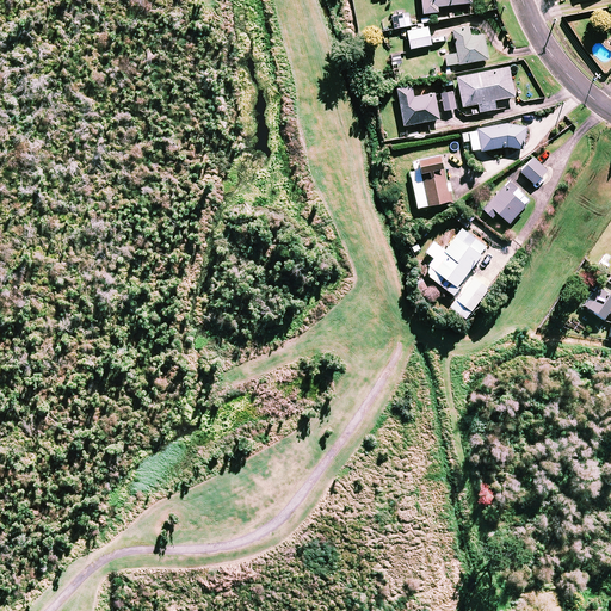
[(471,2),(470,0),(420,0),(423,13),(439,12),(440,17),(449,16),(448,5),(471,2)]
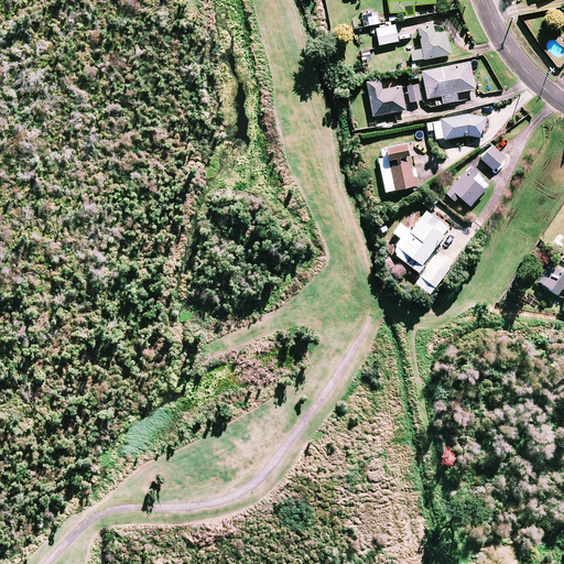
[(398,41),(394,24),(376,29),(379,45),(398,41)]
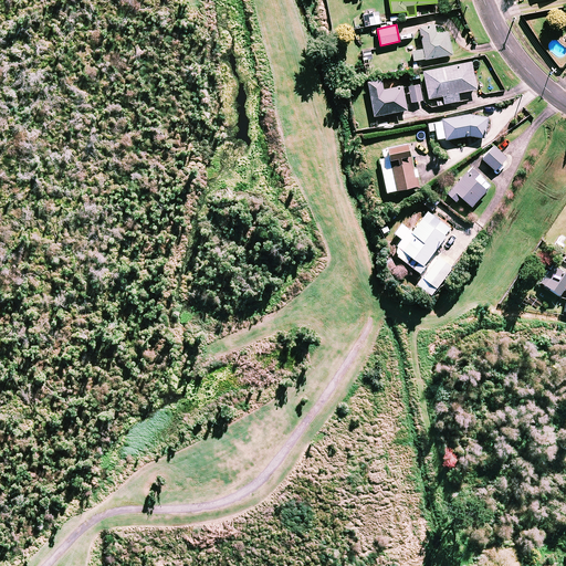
[(435,25),(419,28),(422,49),(412,51),(413,61),(451,54),(448,32),(436,34),(435,25)]
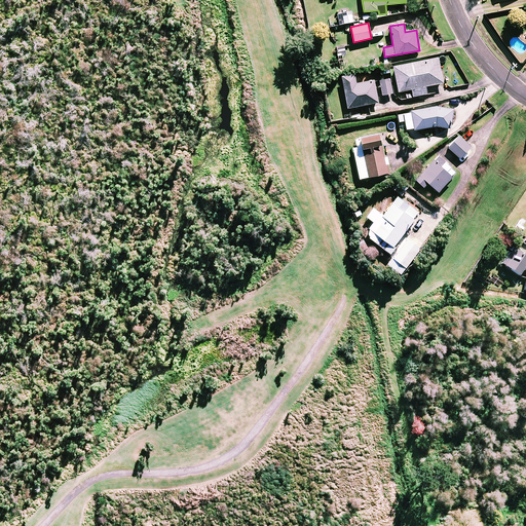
[(443,82),(438,58),(392,66),(398,91),(411,89),(413,97),(427,94),(425,86),(443,82)]
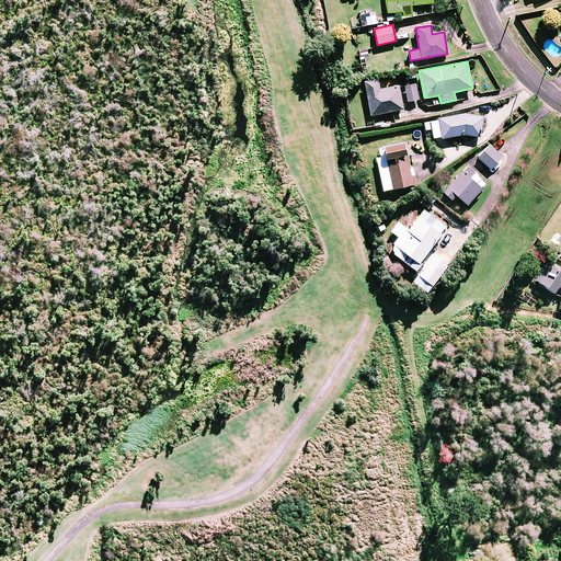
[(416,80),(414,68),(402,70),(404,82),(416,80)]
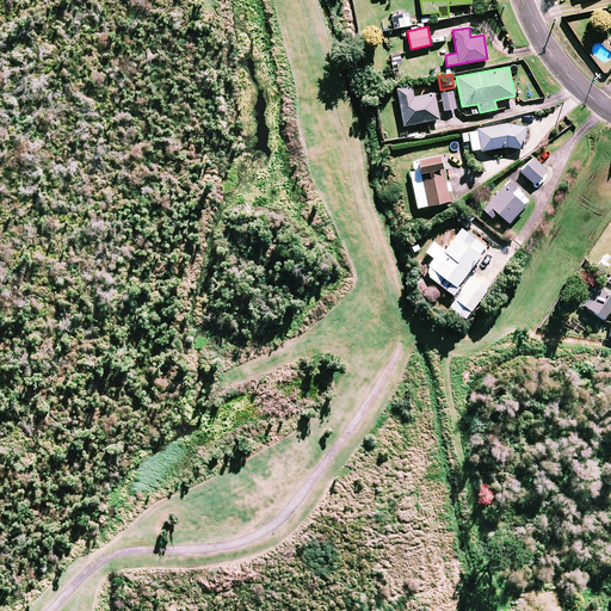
[(413,97),(412,86),(396,88),(403,125),(439,118),(434,93),(413,97)]
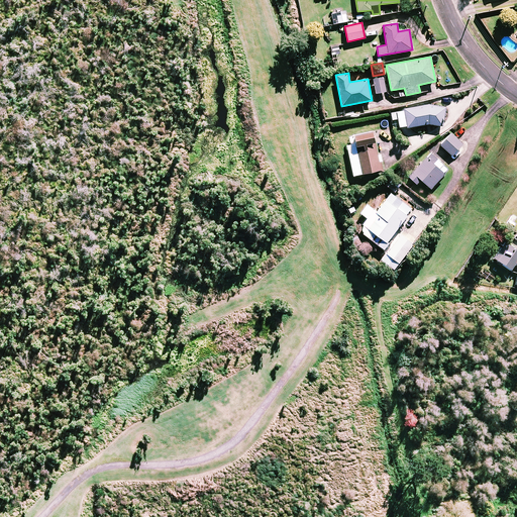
[(386,92),(383,78),(374,79),(376,93),(386,92)]
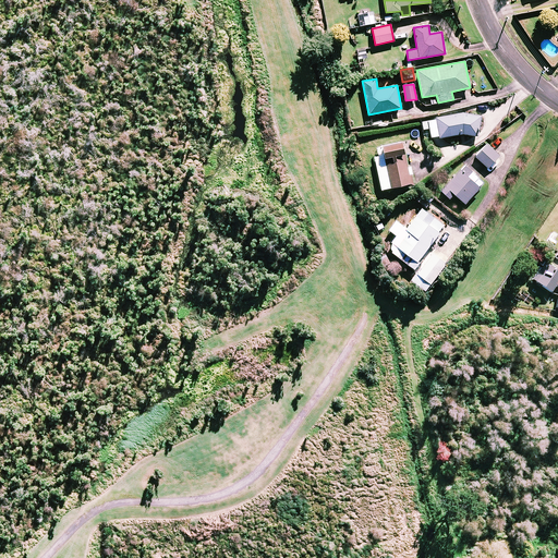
[(440,116),(435,117),(438,138),(462,134),(478,136),(481,116),(480,114),(474,114),(469,113),(464,113),(459,112),(458,113),(452,113),(446,114),(440,116)]
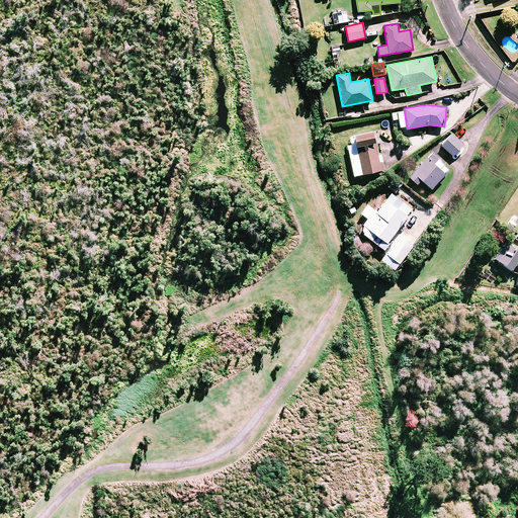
[(377,153),(372,132),(350,137),(351,145),(347,146),(354,176),(384,169),(381,153),(377,153)]
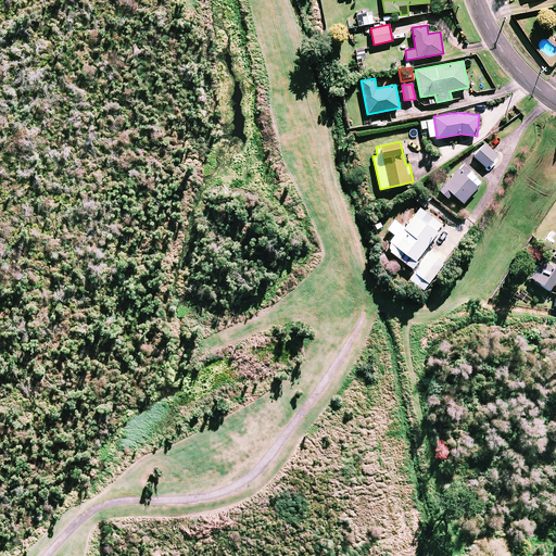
[(497,154),(485,143),(474,156),(485,167),(497,154)]
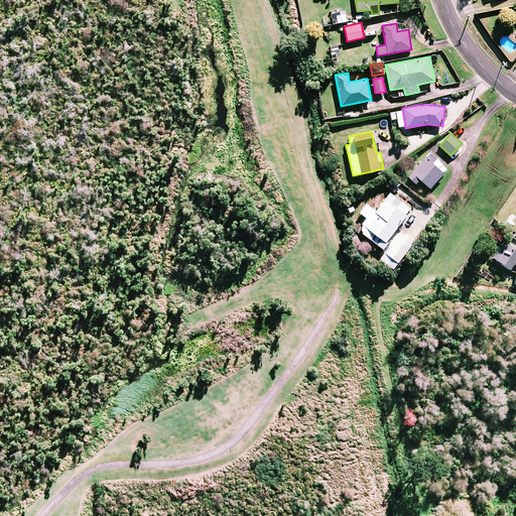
[(441,164),(429,152),(407,175),(415,183),(419,178),(429,188),(442,173),(437,168),(441,164)]
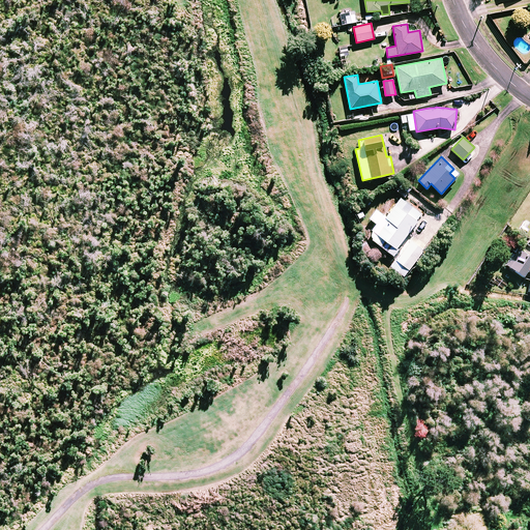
[(411,189),(403,182),(395,189),(404,197),(411,189)]
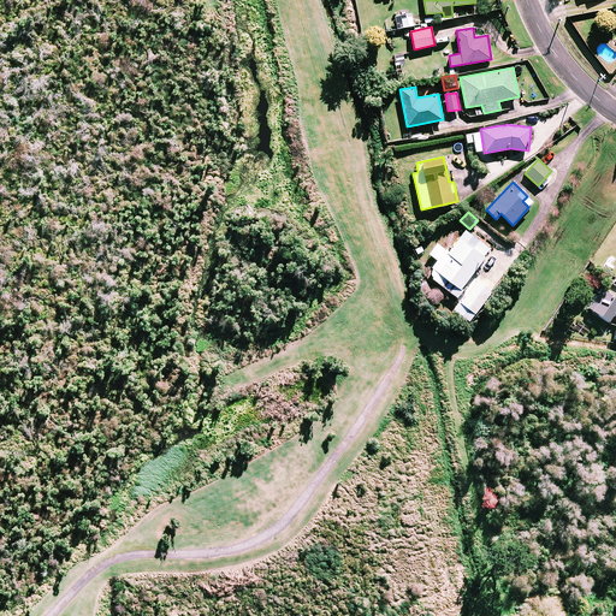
[(438,283),(457,297),(463,289),(461,288),(490,248),(466,230),(448,253),(451,255),(439,272),(444,276),(438,283)]
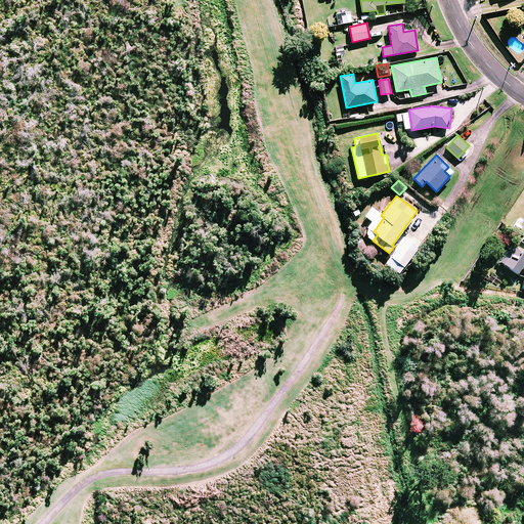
[(386,262),(398,272),(420,247),(406,236),(386,262)]
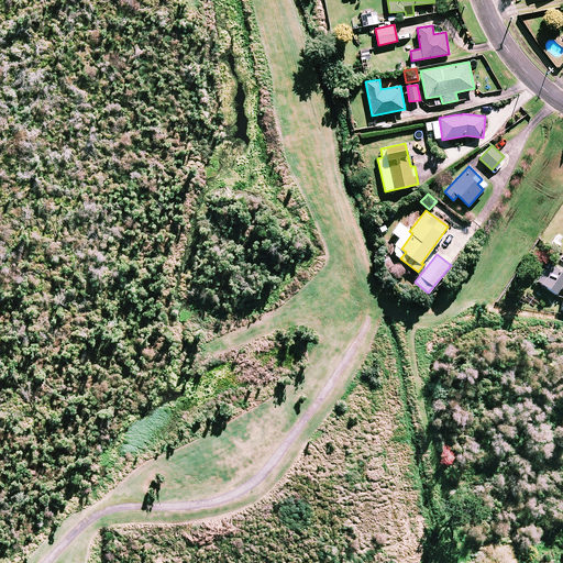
[(562,275),(549,265),(537,283),(554,295),(561,287),(562,287),(562,275)]
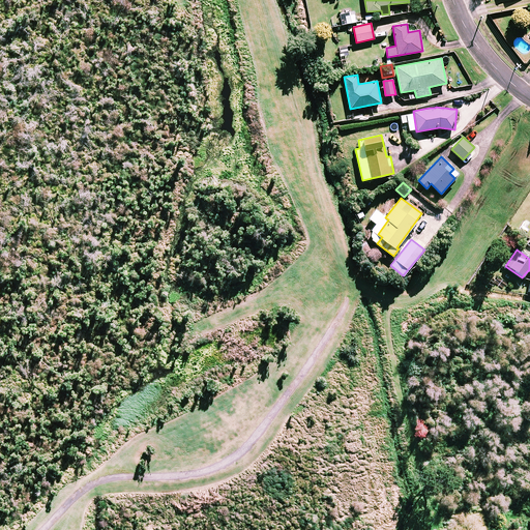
All buildings are outlined.
